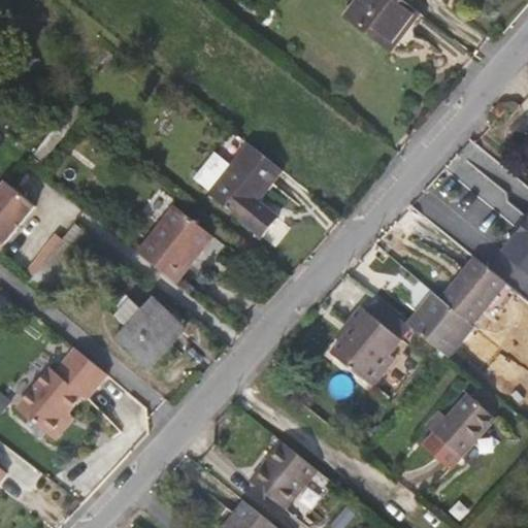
[(393,50),(407,31),(404,28),(418,10),(403,0),(359,0),(348,15),(393,50)]
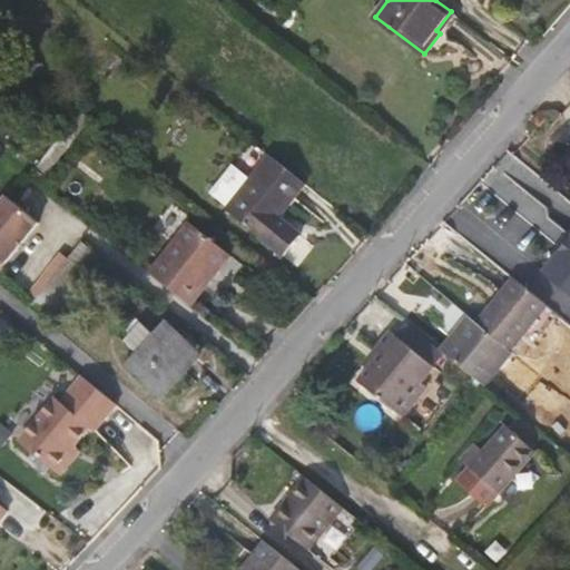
[(436,30),(440,33),(454,15),(451,11),(436,30)]
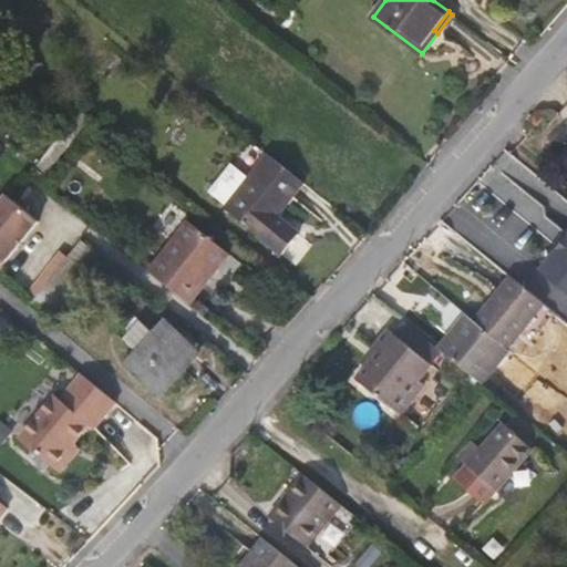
[(31,174),(39,181),(91,114),(83,107),(73,120),(38,164),(31,174)]
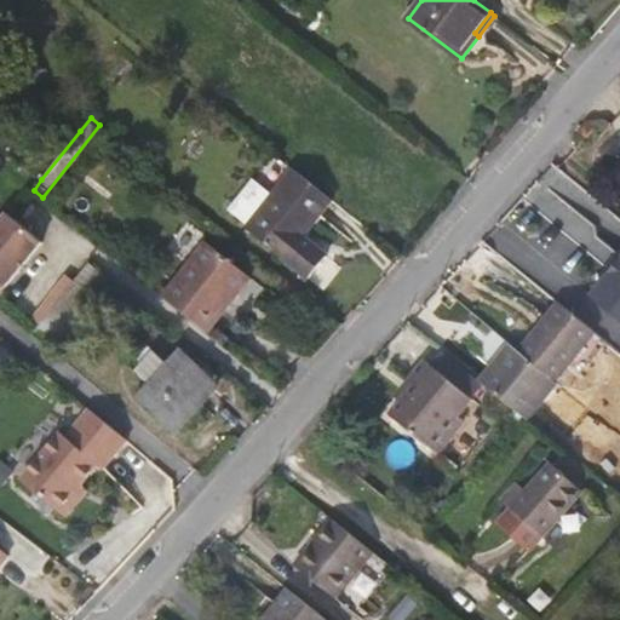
[(304,237),(333,200),(294,168),(276,190),(256,174),(228,210),(247,225),(247,229),(309,277),(327,256),(304,237)]
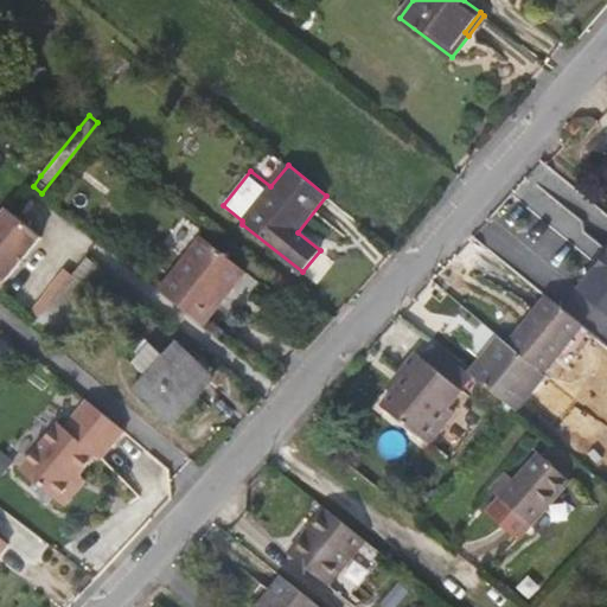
[(517,198),(589,249),(606,223),(606,215),(540,167),(517,198)]
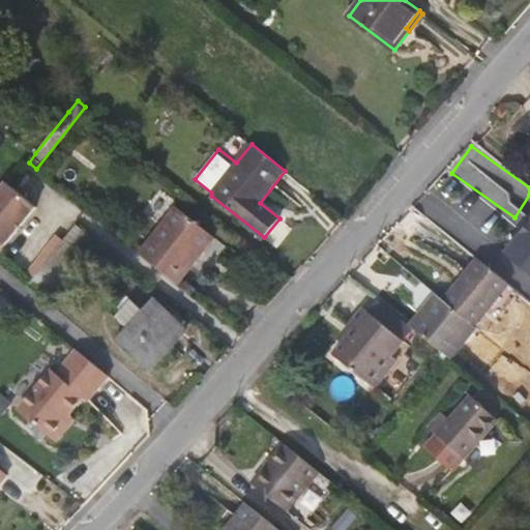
[(38,207),(8,182),(0,193),(0,253),(6,245),(38,207)]
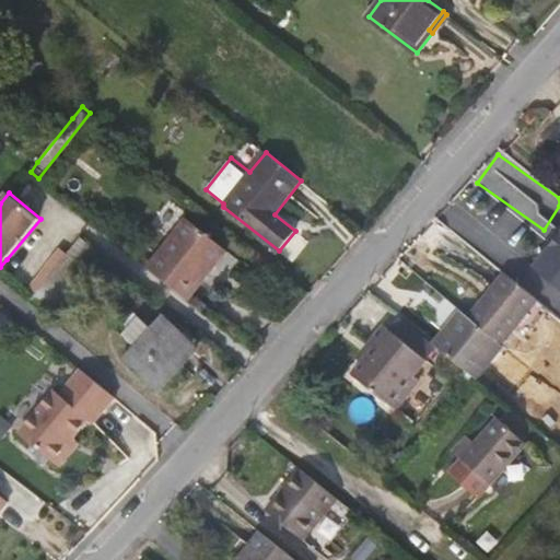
[(149,268),(187,299),(226,251),(187,219),(149,268)]
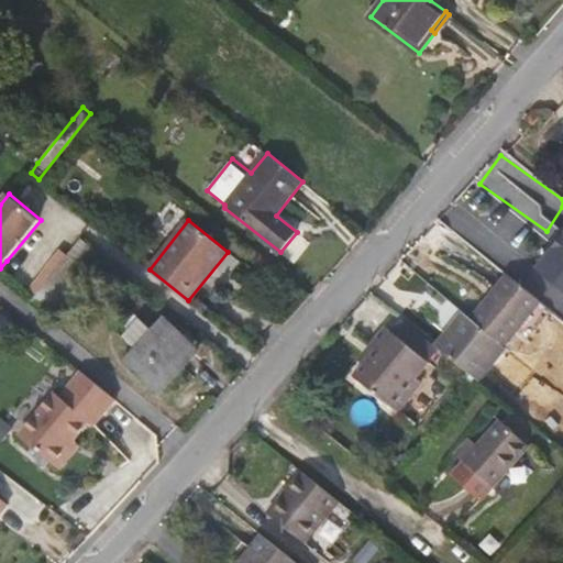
[(562,236),(538,268),(562,289),(562,236)]
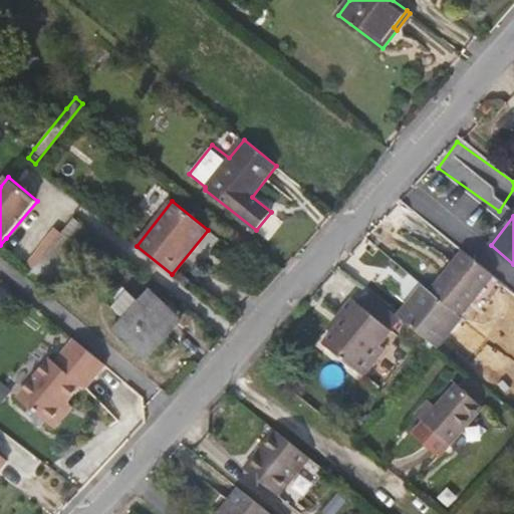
[(92,232),(74,217),(42,257),(61,272),(92,232)]
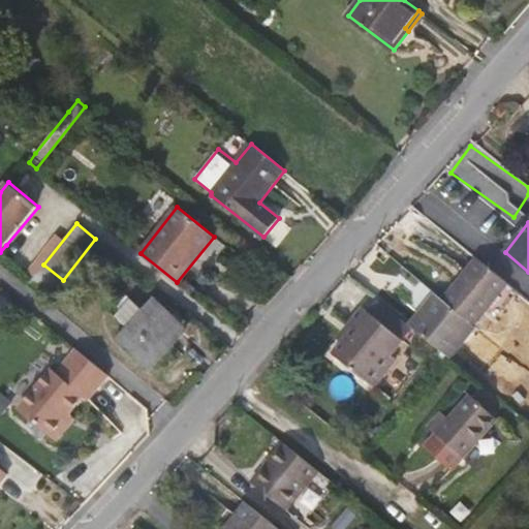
[(474,324),(508,284),(489,269),(479,261),(445,302),(474,324)]
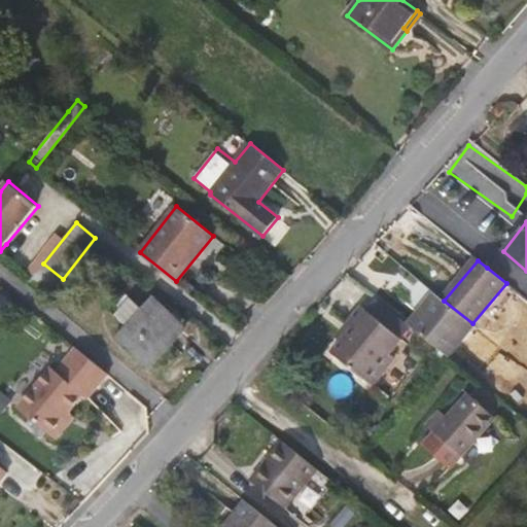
[(63,279),(43,264),(28,282),(53,303),(68,283),(63,279)]
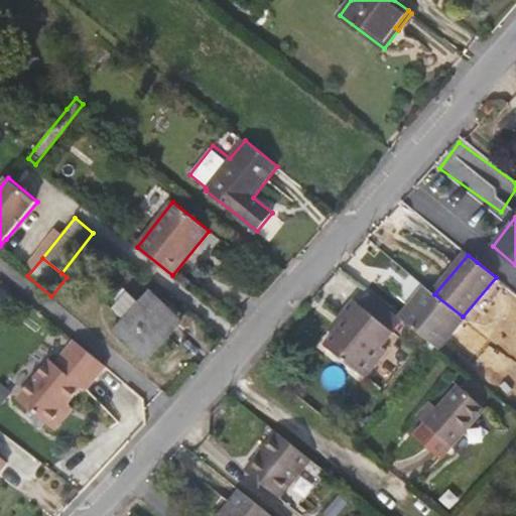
[(515,293),(506,285),(500,292),(515,304),(515,293)]
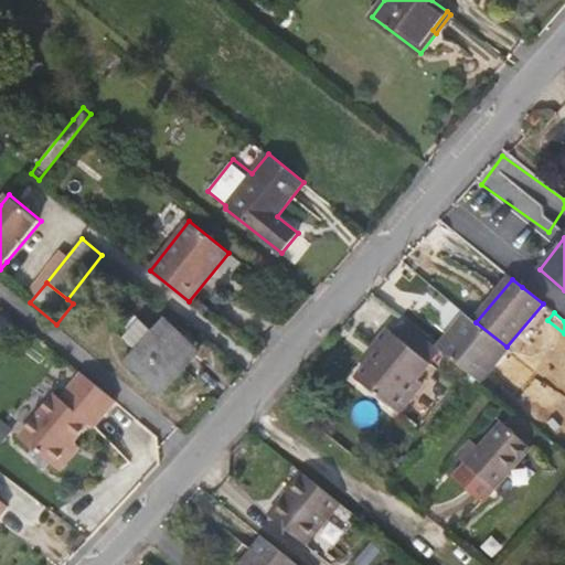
[(467,315),(439,348),(444,352),(481,382),(509,349),(507,347),(476,322),(467,315)]
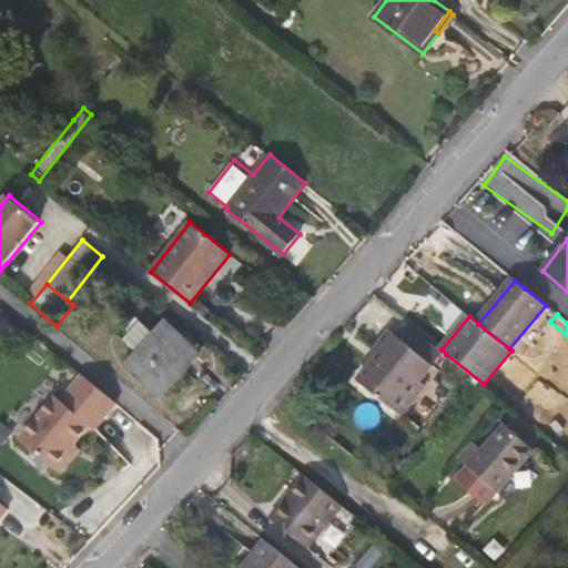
[(201,353),(165,321),(154,334),(140,323),(124,340),(138,352),(125,366),(161,398),(201,353)]
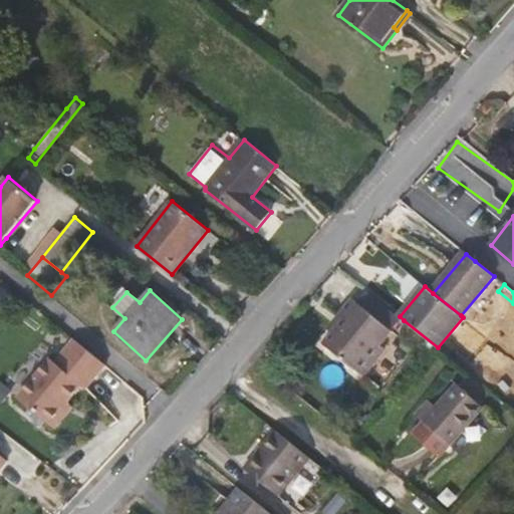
[(357,303),(394,332),(404,320),(400,316),(367,291),(357,303)]
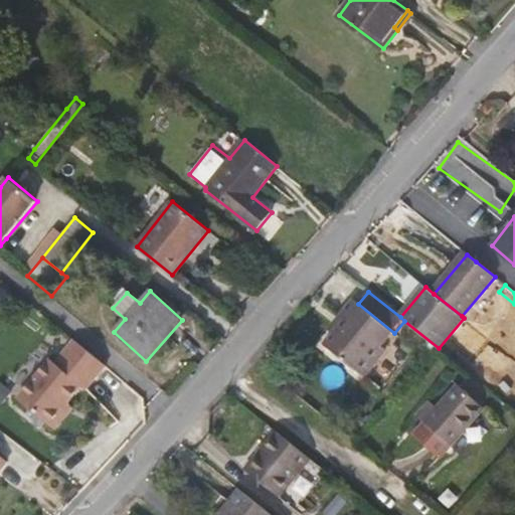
[(360,374),(382,348),(394,333),(358,304),(354,300),(343,314),(349,319),(326,347),(360,374)]
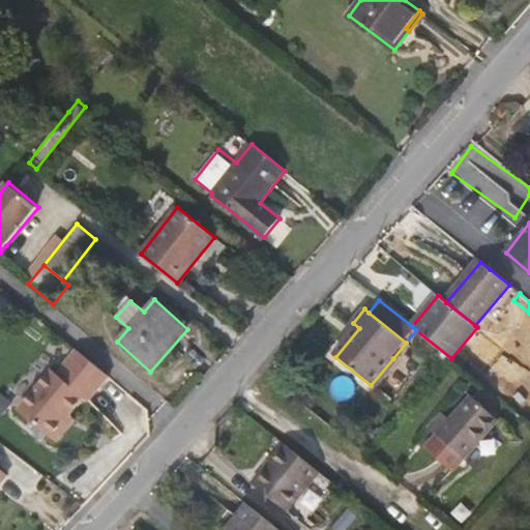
[(57,373),(52,369),(18,410),(52,439),(70,415),(76,420),(111,377),(77,349),(57,373)]
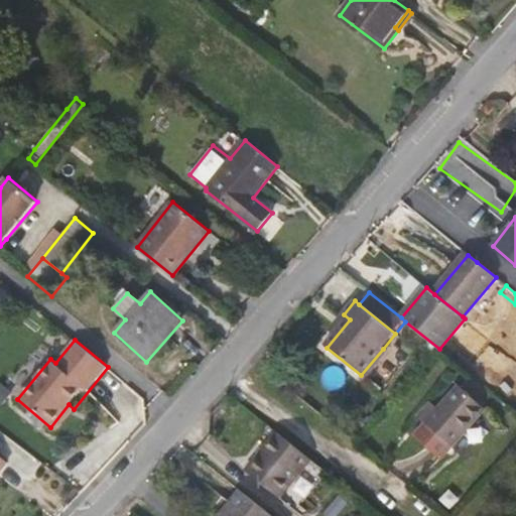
[(388,353),(383,349),(361,375),(367,379),(388,353)]
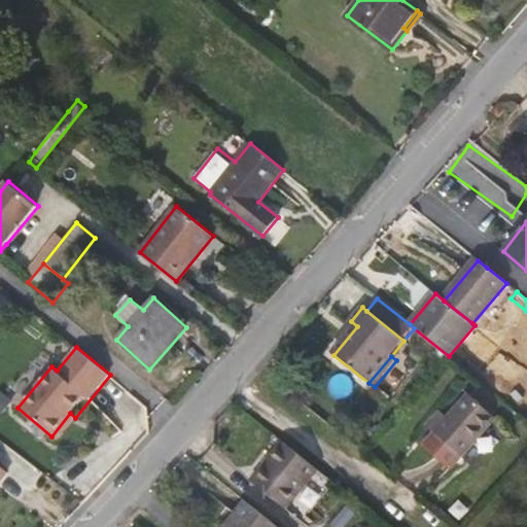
[(485,385),(475,398),(497,417),(507,405),(485,385)]
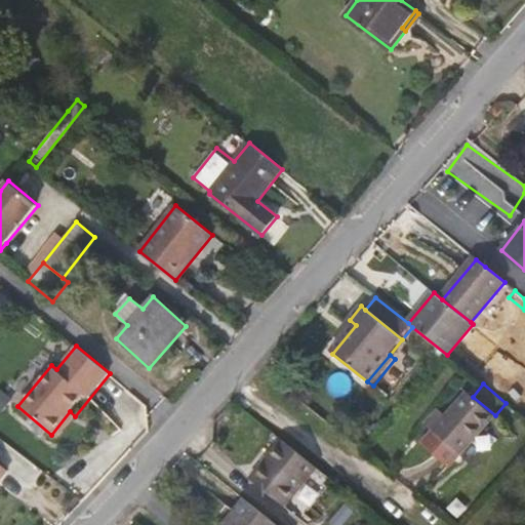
[(451,419),(439,434),(429,447),(456,469),(497,417),(495,415),(473,397),(471,396),(451,419)]
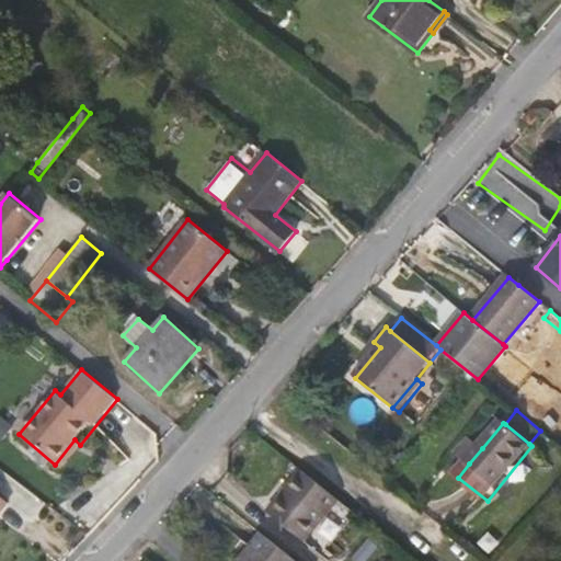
[(75,439),(55,465),(61,469),(80,445),(75,439)]
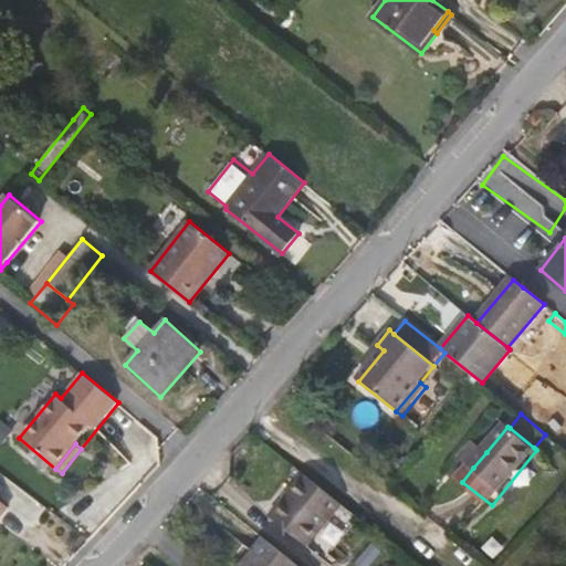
[(473,468),(486,452),(477,446),(464,460),(473,468)]
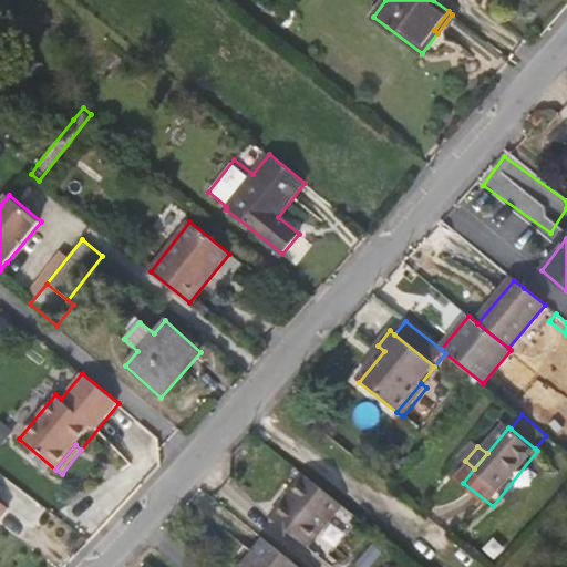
[(323,565),(358,522),(302,478),(269,522),(323,565)]
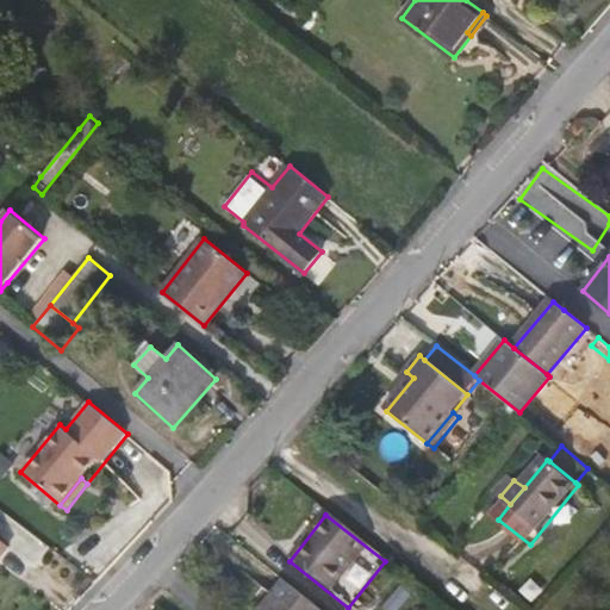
[(260,609),(321,609),(284,580),(260,609)]
